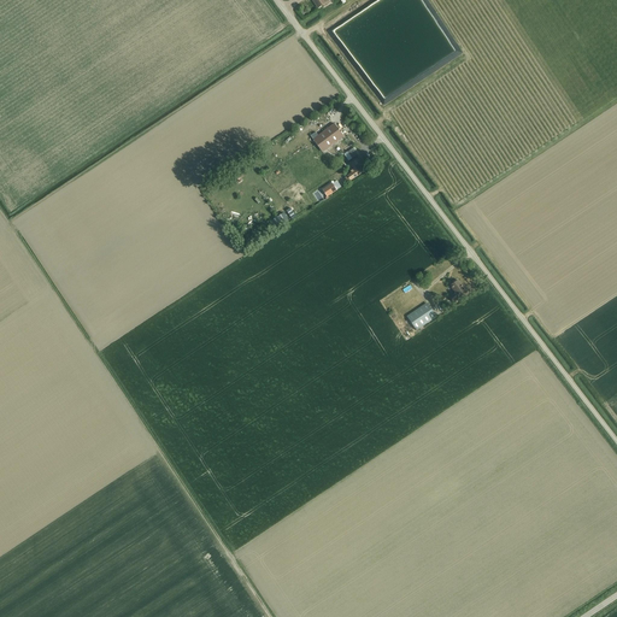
[(335,144),(344,136),(334,124),(325,131),(318,136),(313,140),(323,152),(335,144)]
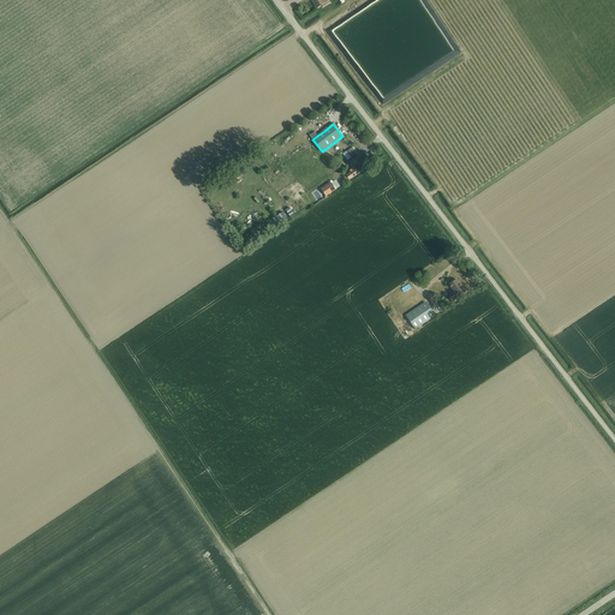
[(352,149),(346,153),(351,159),(356,155),(352,149)]
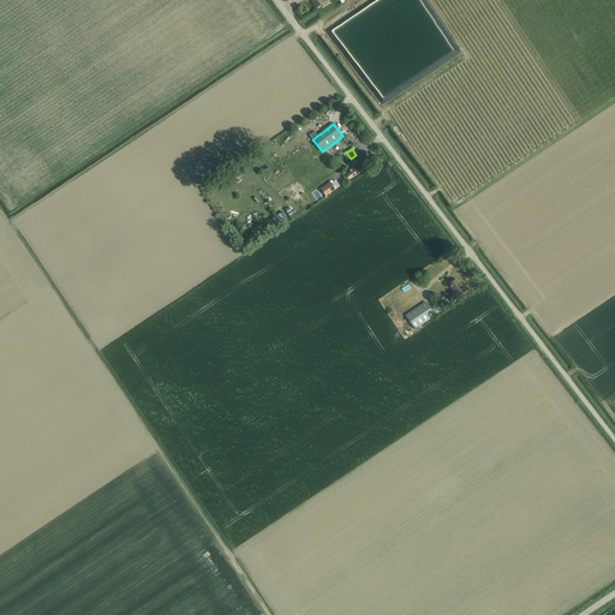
[(346,175),(344,178),(347,181),(366,168),(359,159),(350,165),(353,169),(350,171),(351,173),(346,175)]
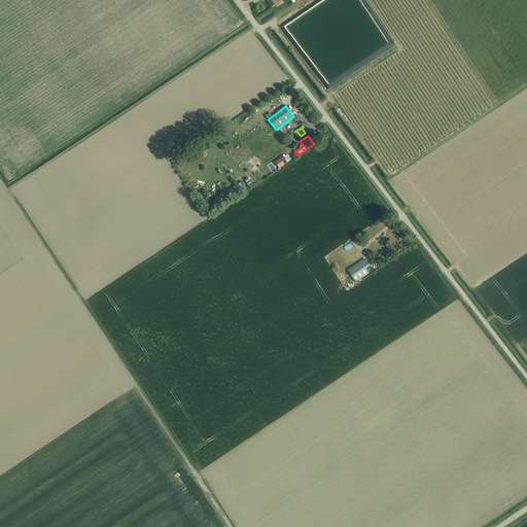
[(283,157),(275,163),(279,169),(287,164),(283,157)]
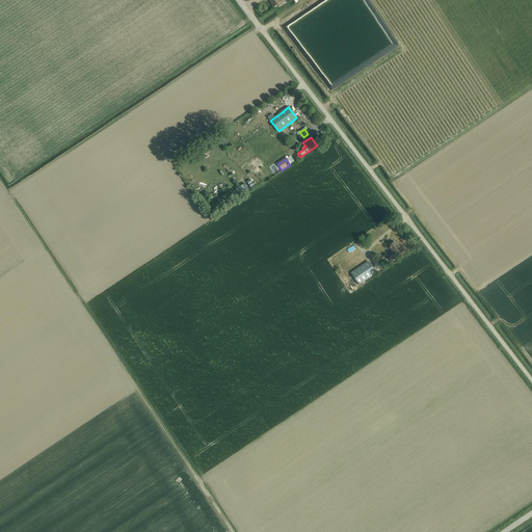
[(244,184),(233,190),(238,197),(248,190),(244,184)]
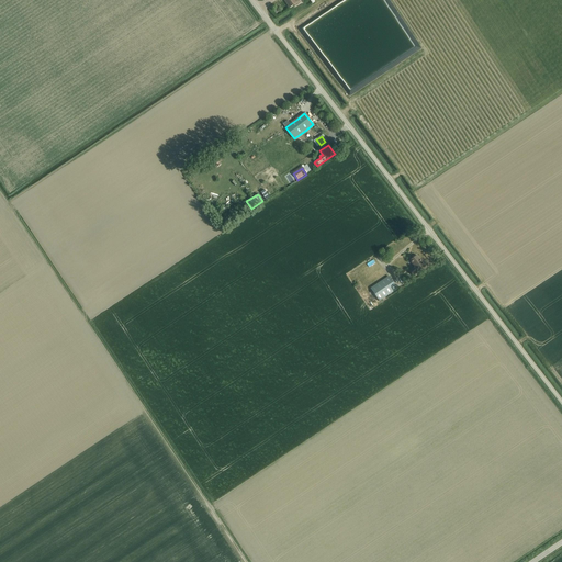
[(413,276),(426,267),(417,256),(412,259),(416,266),(409,271),(413,276)]
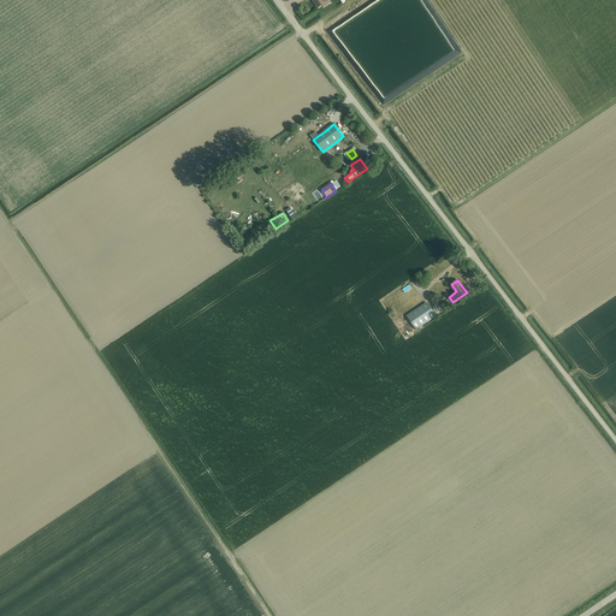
[(427,304),(408,318),(414,329),(415,329),(434,315),(427,304)]
